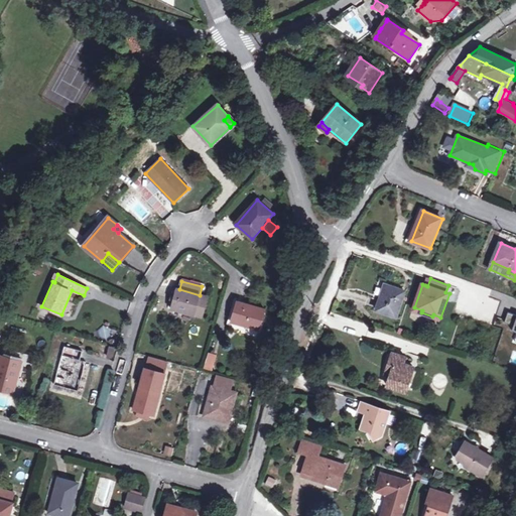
[(377,310),(397,316),(405,291),(385,284),(377,310)]
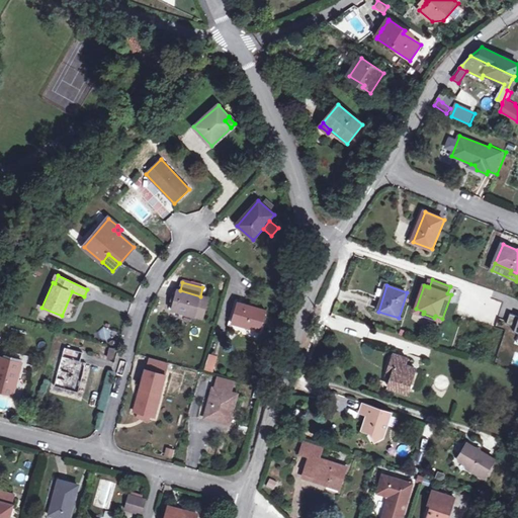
[(180,290),(177,289),(172,310),(203,319),(208,298),(200,296),(180,290)]
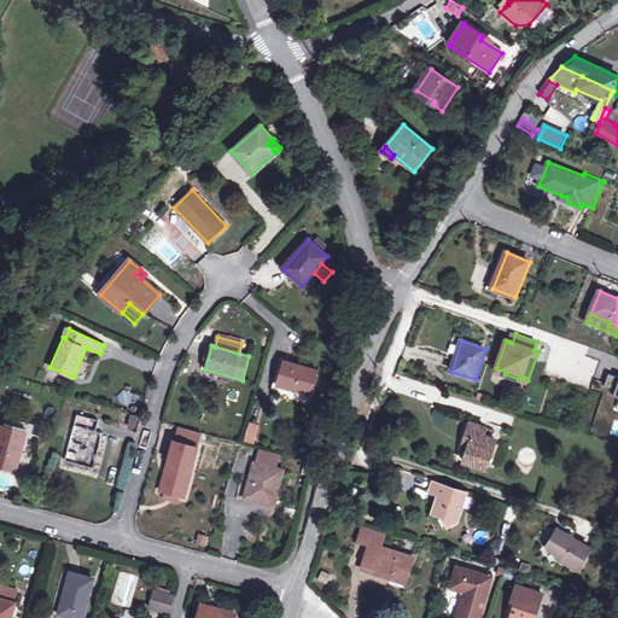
[(318,372),(285,361),(278,385),(310,395),(318,372)]
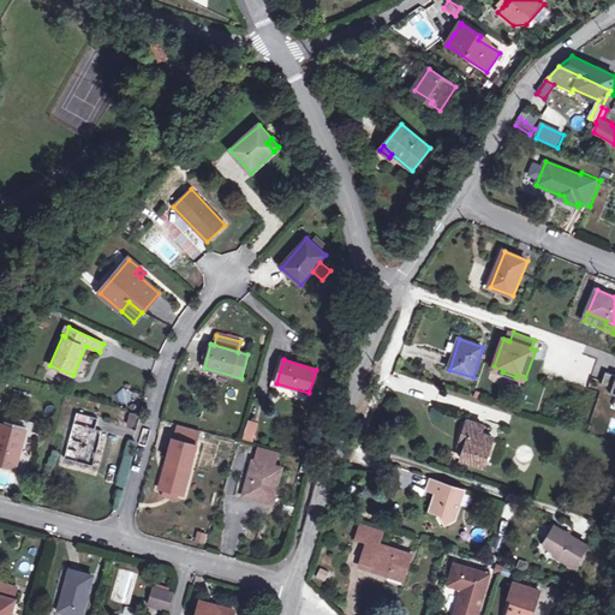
[(614,375),(607,372),(602,386),(614,389),(611,395),(614,395),(614,375)]
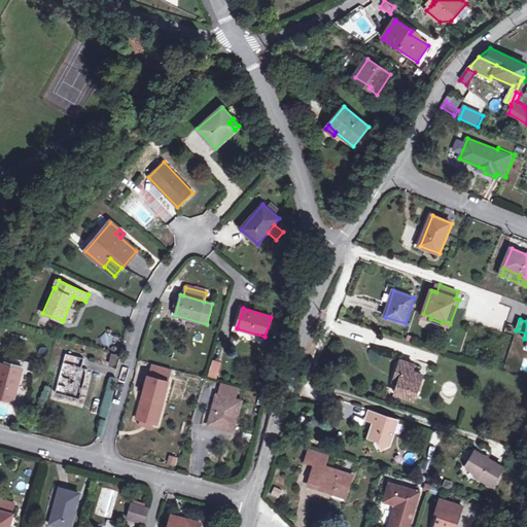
[(79,399),(83,386),(88,370),(81,367),(84,359),(66,353),(55,393),(79,399)]
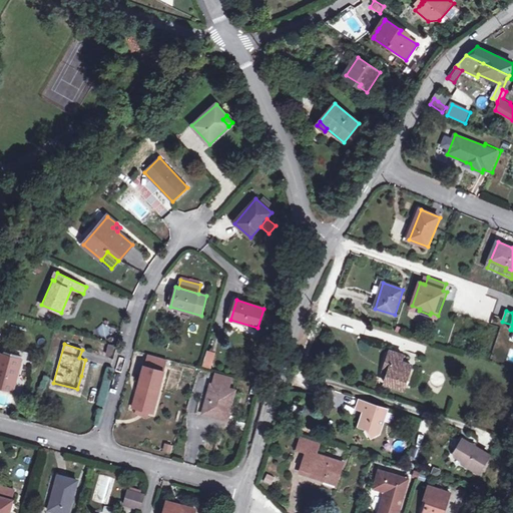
[(107,344),(104,354),(112,357),(115,347),(107,344)]
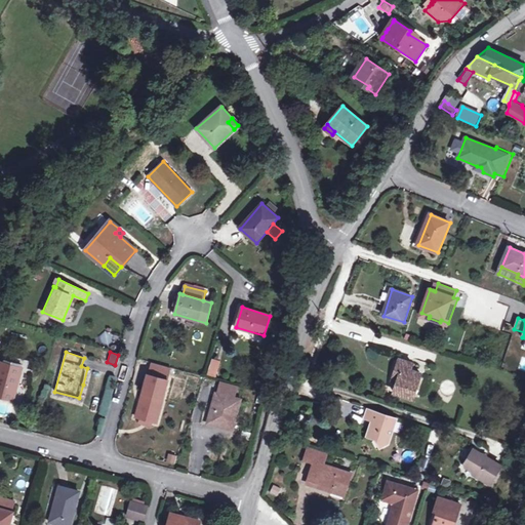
[(0,396),(13,400),(16,389),(22,367),(28,369),(30,362),(3,355),(0,366),(0,396)]
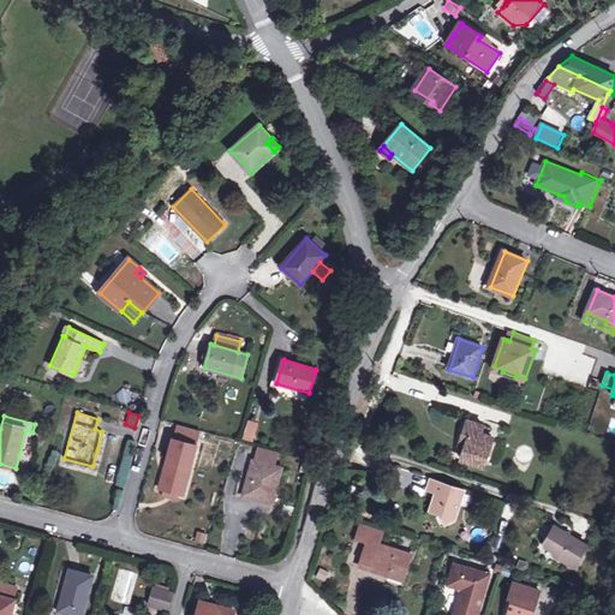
[(254,441),(257,422),(246,419),(243,439),(254,441)]
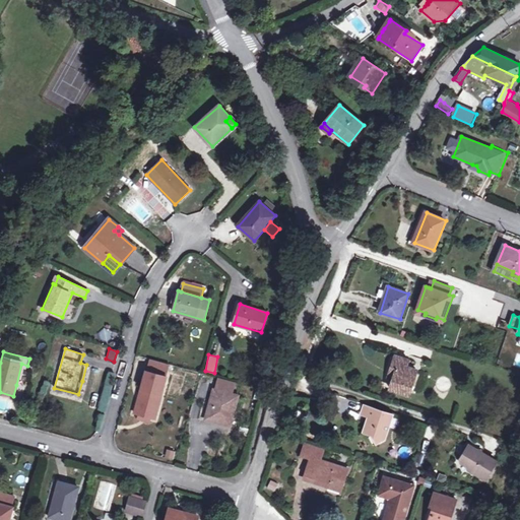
[(397,370),(394,379),(391,388),(409,395),(418,371),(407,367),(410,361),(396,355),(392,368),(397,370)]
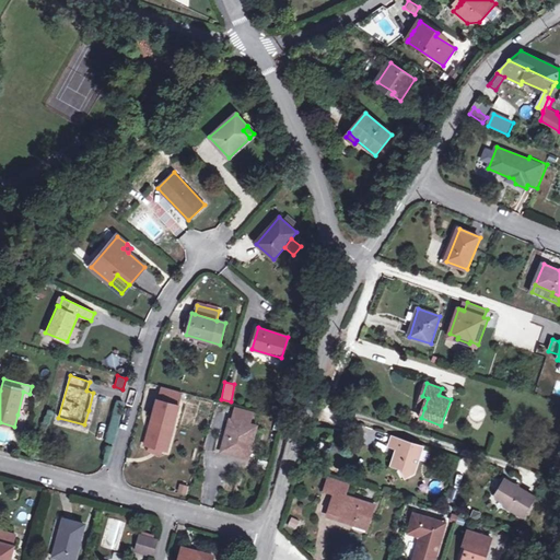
[(152,447),(163,450),(168,452),(184,394),(162,387),(147,445),(152,447)]
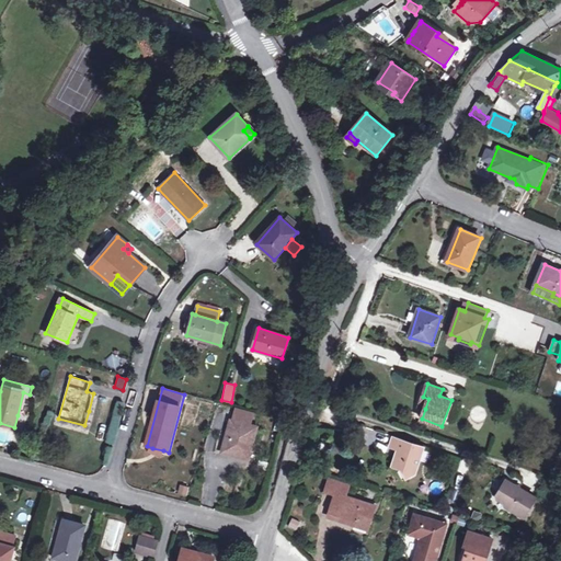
[(420,407),(425,409),(428,399),(423,397),(420,407)]
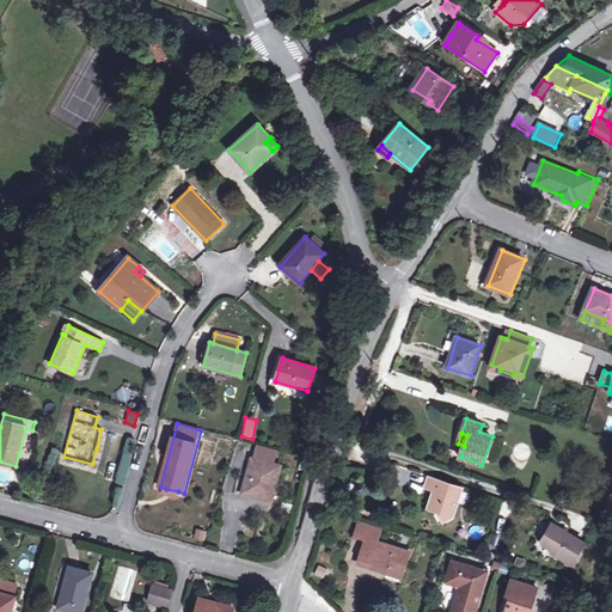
[(254,459),(252,459),(243,494),(271,501),(280,466),(274,465),(277,451),(258,445),(254,459)]
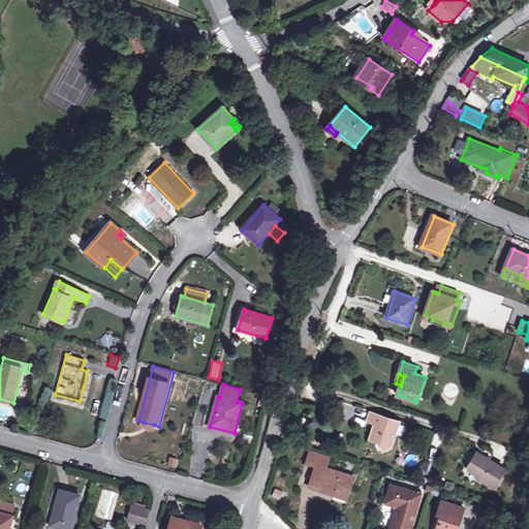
[(89,390),(84,387),(80,401),(85,402),(89,390)]
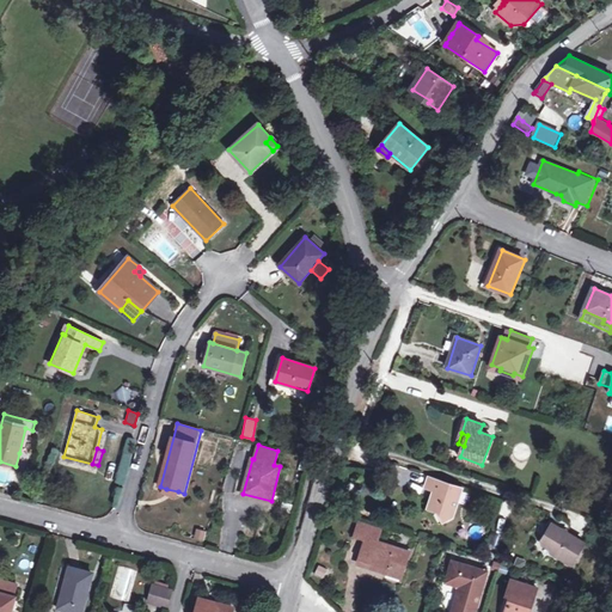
[(30,457),(19,453),(16,466),(26,469),(30,457)]
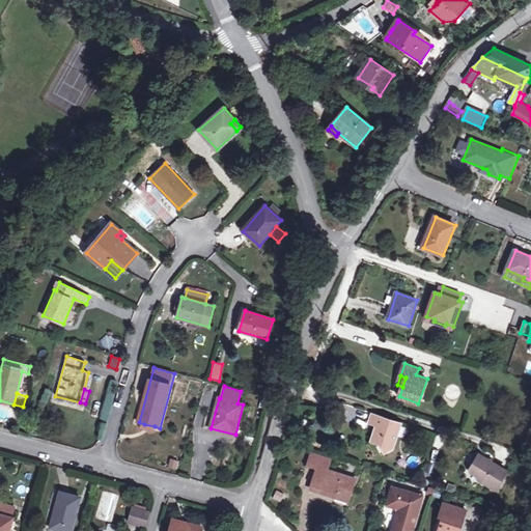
[(384,452),(394,447),(401,424),(370,414),(368,422),(375,424),(370,440),(379,443),(384,452)]
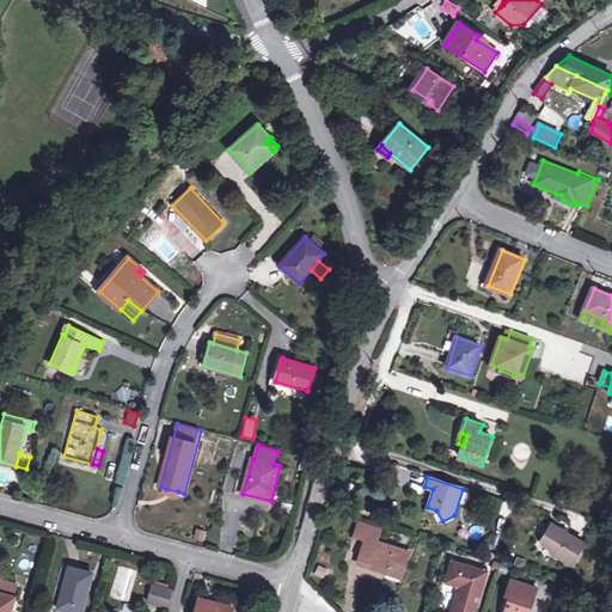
[(389,568),(387,573),(402,577),(410,552),(378,542),(381,530),(360,522),(356,537),(366,539),(360,558),(389,568)]
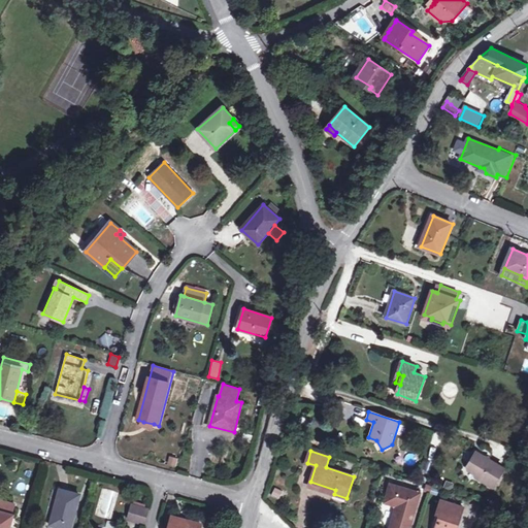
[(414,466),(417,456),(406,453),(403,462),(414,466)]
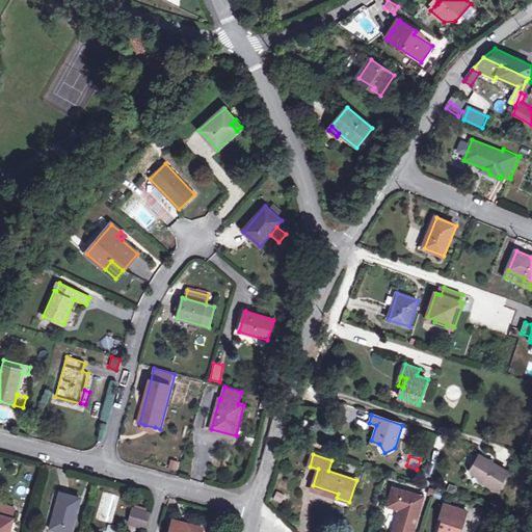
[(480,481),(498,491),(509,473),(482,456),(473,471),(474,475),(480,478),(480,481)]
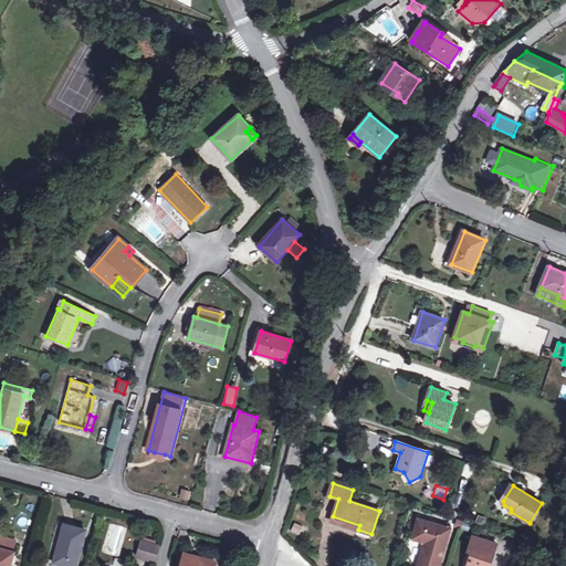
[(179,499),(188,501),(190,491),(180,489),(179,499)]
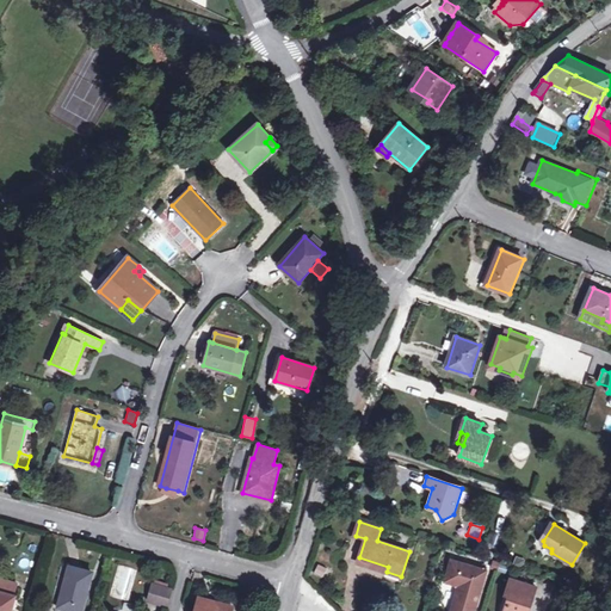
[(358,563),(387,572),(388,567),(359,557),(358,563)]
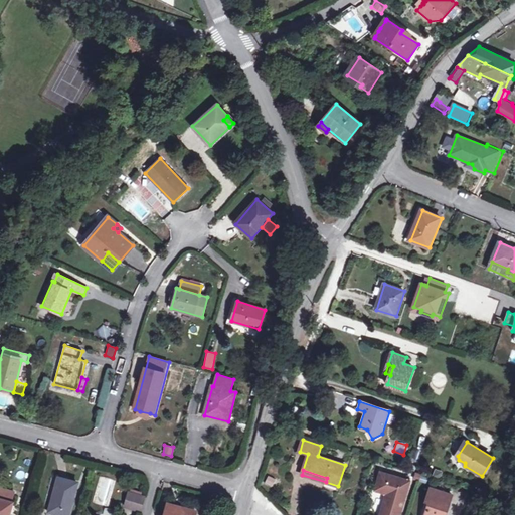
[(385,514),(400,514),(411,482),(382,473),(377,491),(385,493),(388,497),(383,514),(385,514)]
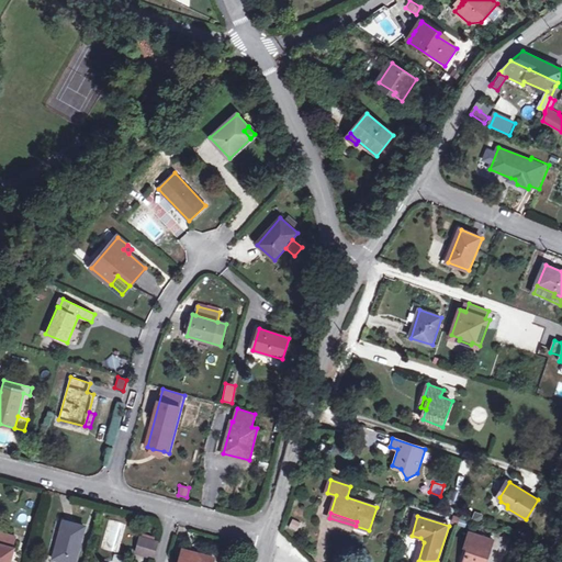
[(298,532),(302,523),(291,518),(288,528),(298,532)]
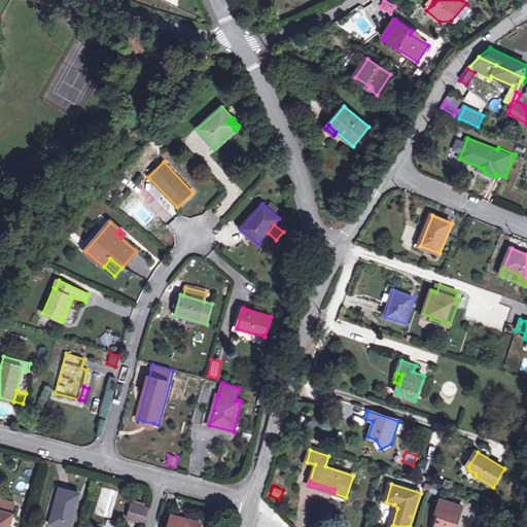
[(70,526),(79,494),(61,489),(50,524),(62,526),(70,526)]
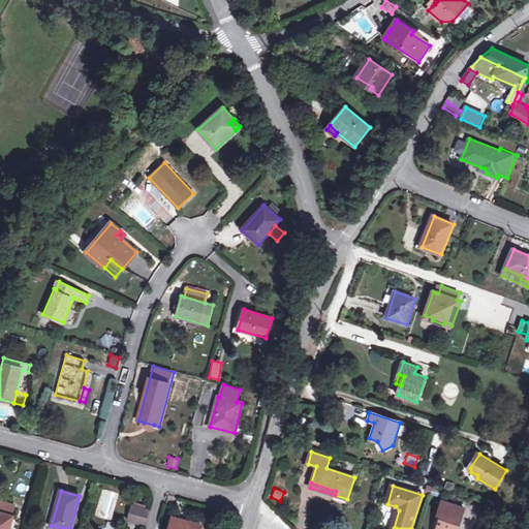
[(458,528),(465,508),(443,501),(438,515),(442,516),(437,528),(458,528)]
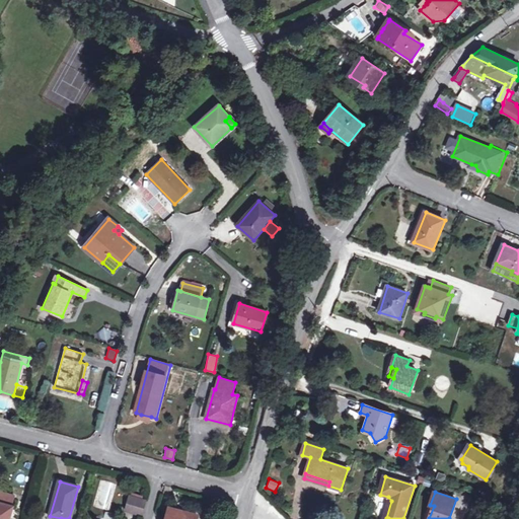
[(131,495),(127,510),(143,515),(147,500),(131,495)]
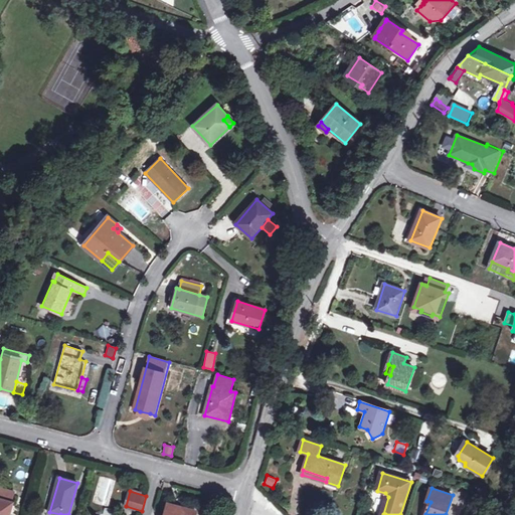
[(9,514),(13,503),(0,499),(0,514),(9,514)]
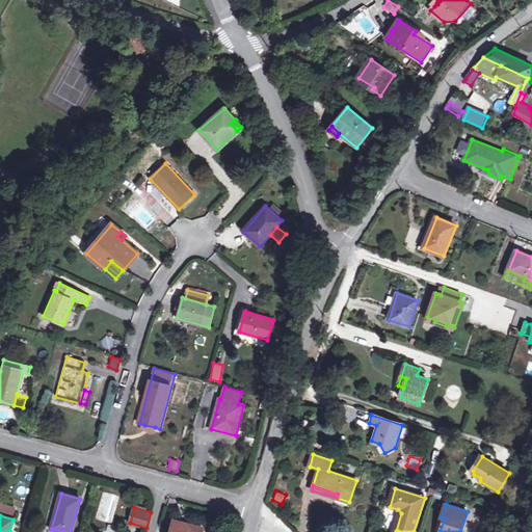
[(202,531),(203,530),(173,522),(169,531),(202,531)]
